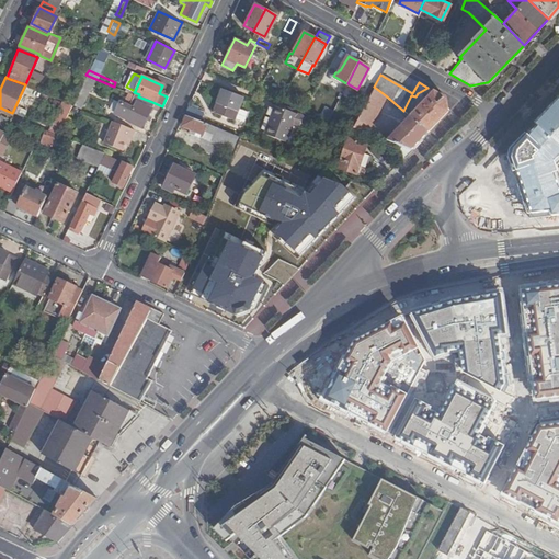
[(86,77),(80,87),(88,90),(93,80),(86,77)]
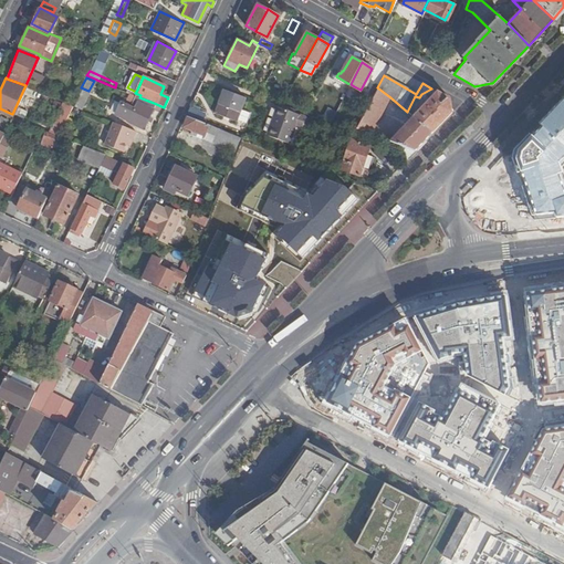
[(342,93),(345,94),(351,84),(347,83),(342,93)]
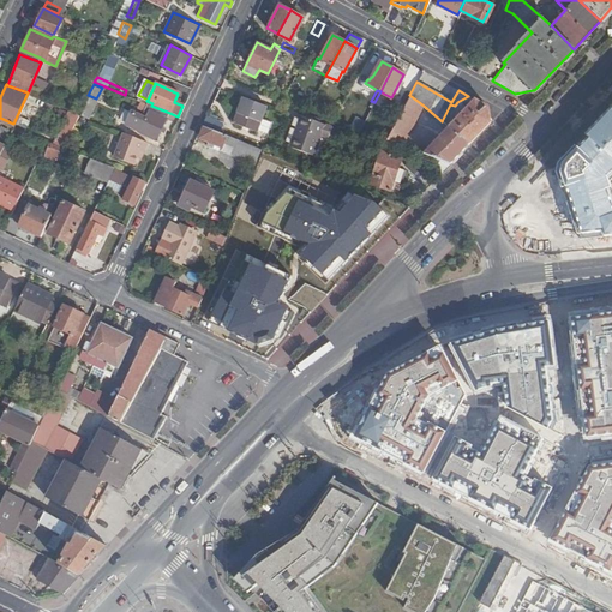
[(381,91),(375,102),(379,105),(384,94),(381,91)]
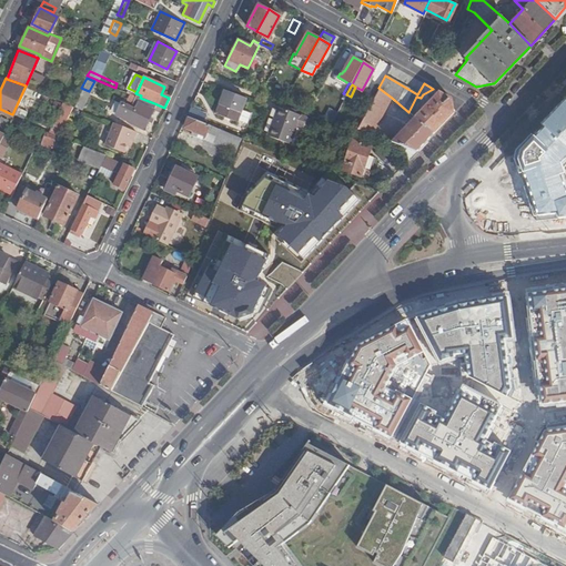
[(89,91),(81,88),(73,105),(81,109),(89,91)]
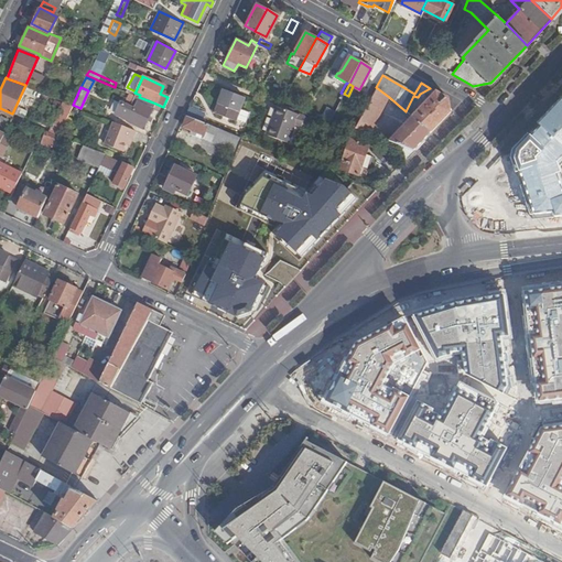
[(355,129),(369,133),(389,97),(376,87),(355,129)]
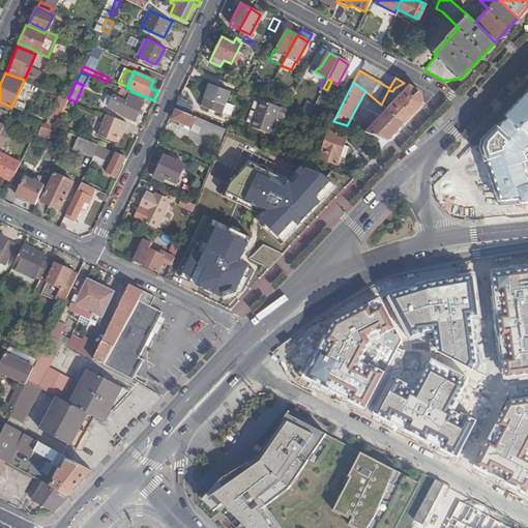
[(221,113),(229,91),(208,83),(200,105),(221,113)]
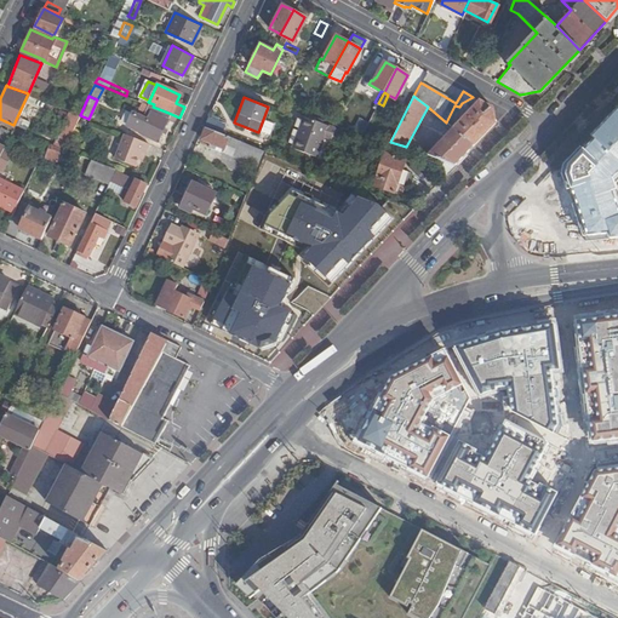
[(453,127),(473,144),(493,121),(492,108),(479,101),(453,127)]
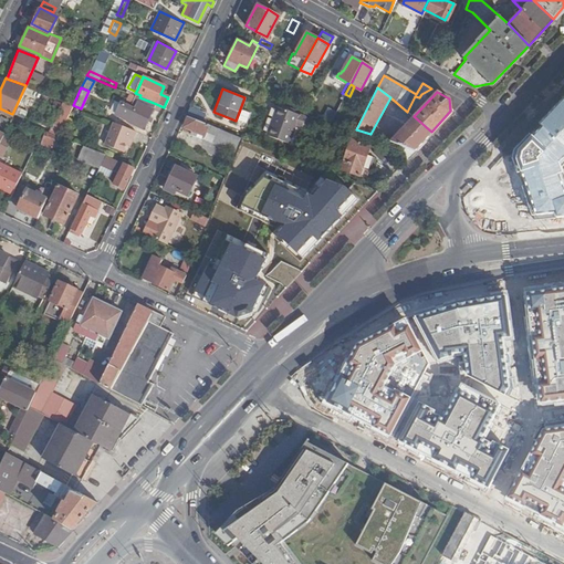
[(143,128),(154,103),(139,97),(134,110),(121,103),(116,114),(128,121),(128,122),(143,128)]
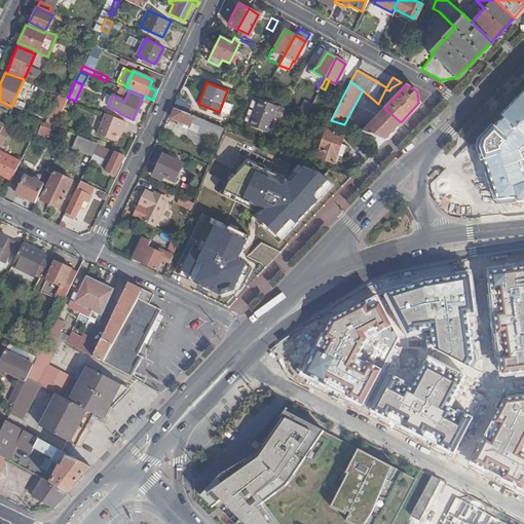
[(496,201),(523,198),(523,163),(521,152),(523,148),(523,92),(477,142),(489,179),(496,201)]
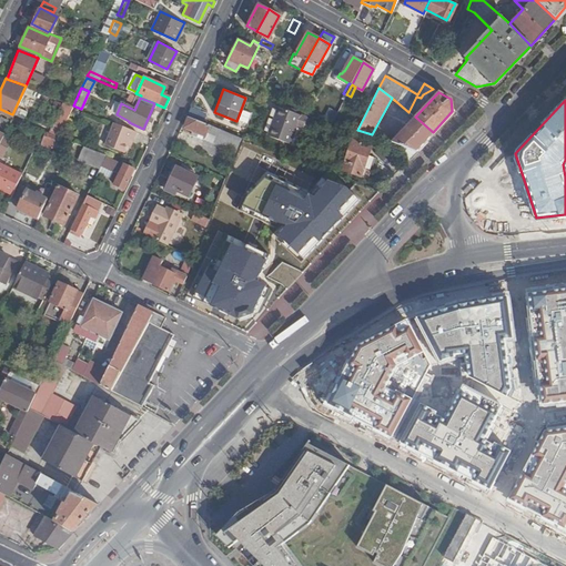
[(56,117),(66,121),(73,105),(62,101),(56,117)]
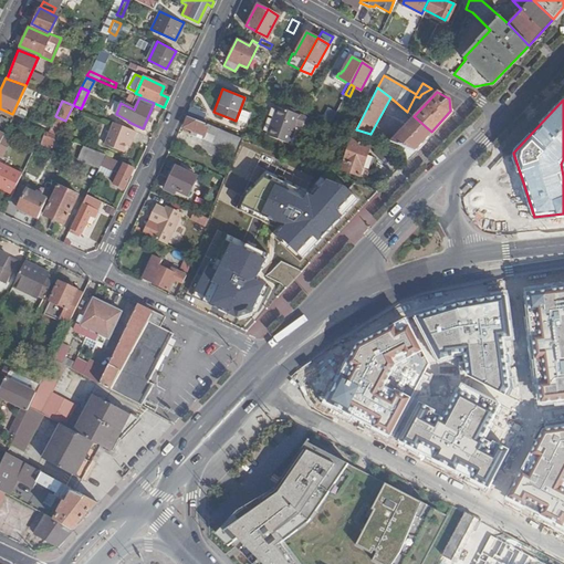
[(189,105),(185,114),(187,115),(200,121),(205,112),(189,105)]
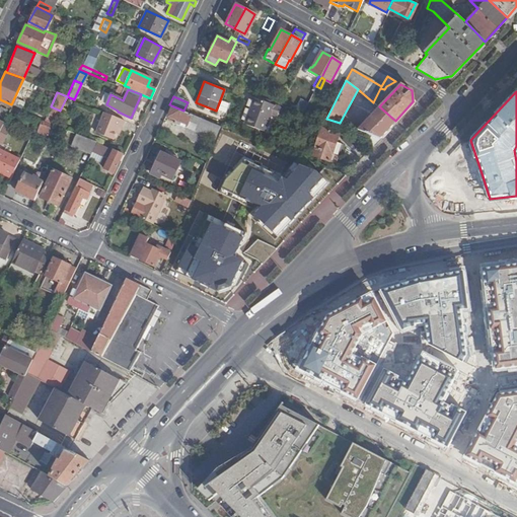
[(275,119),(279,108),(253,97),(242,124),(262,132),(269,117),(275,119)]
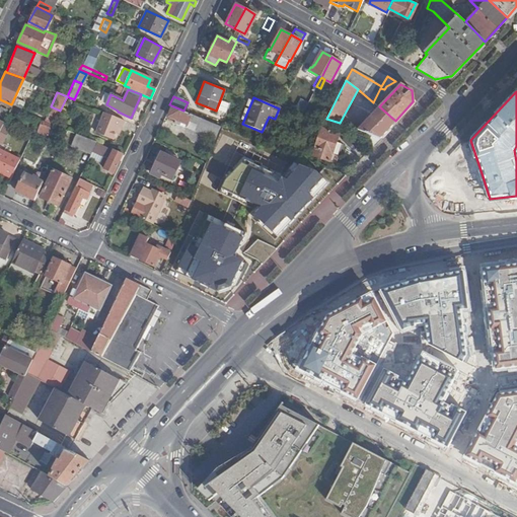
[(216,135),(220,125),(183,111),(171,105),(168,115),(175,118),(173,122),(179,124),(180,121),(216,135)]
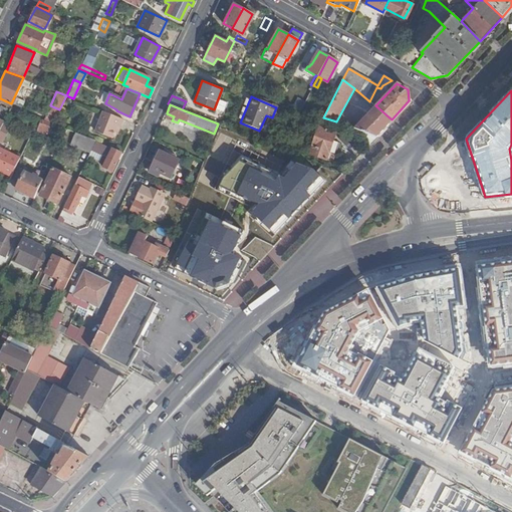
[(368,135),(374,138),(392,119),(375,105),(368,112),(365,109),(360,113),(364,117),(354,129),(363,133),(368,135)]
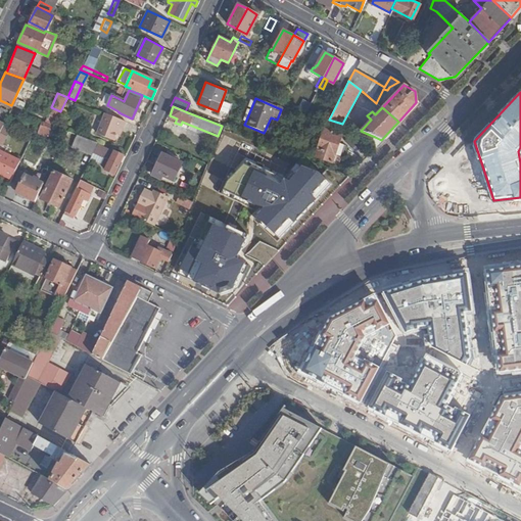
[(121,128),(124,121),(102,111),(95,132),(112,139),(115,133),(117,127),(121,128)]
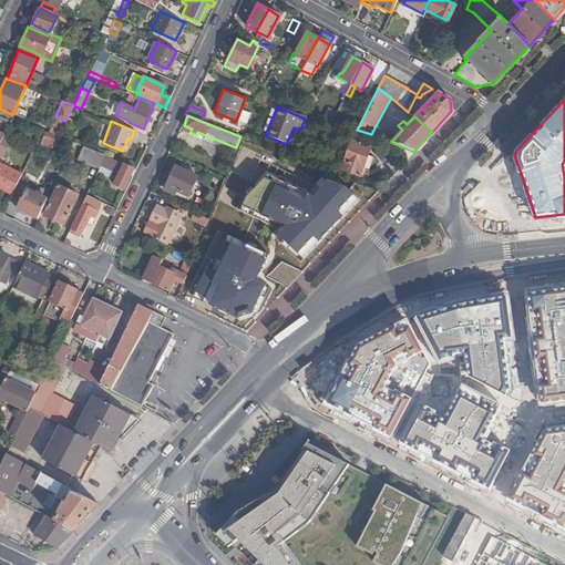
[(55,134),(45,131),(40,142),(51,147),(55,134)]
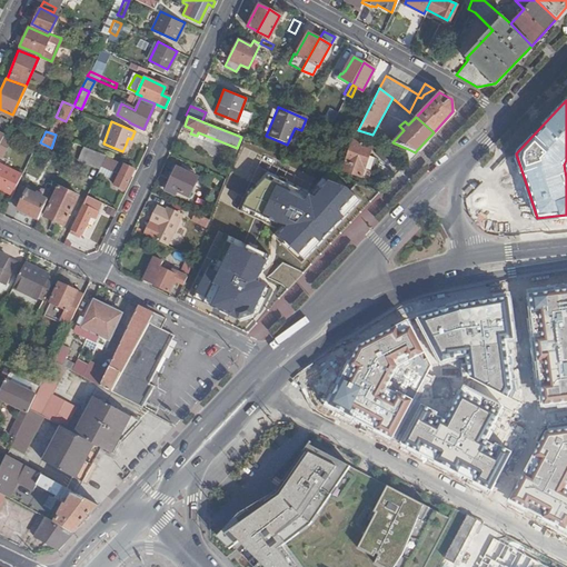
[(3,133),(0,140),(0,155),(3,157),(12,137),(3,133)]
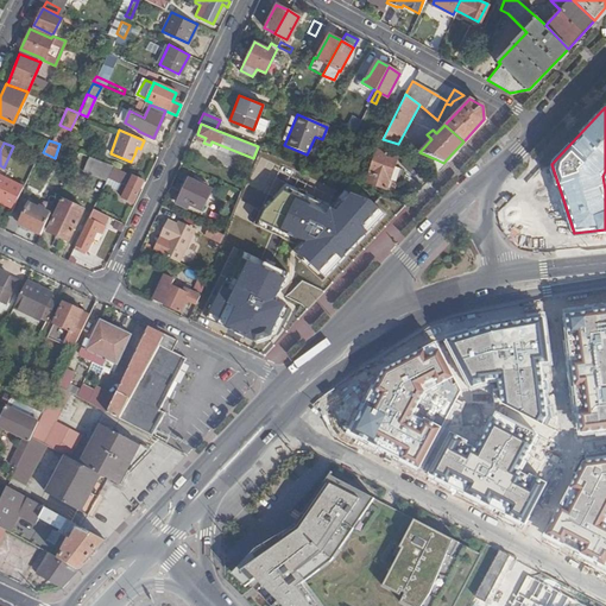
[(26,156),(35,161),(42,146),(35,143),(26,156)]
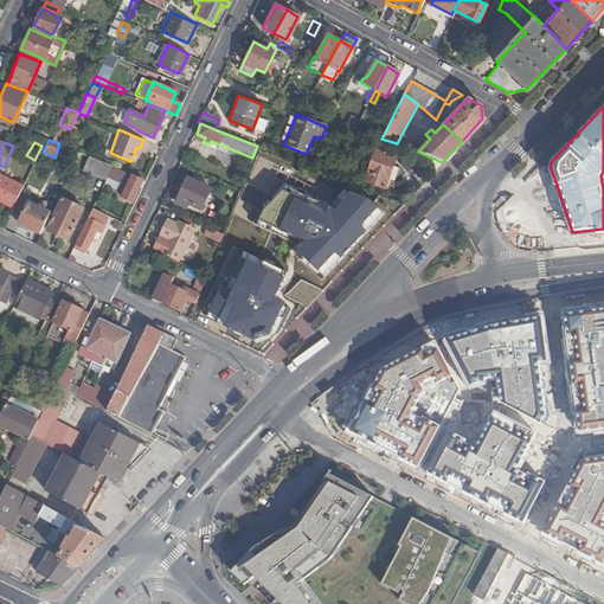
[(384,187),(396,155),(377,148),(365,180),(384,187)]
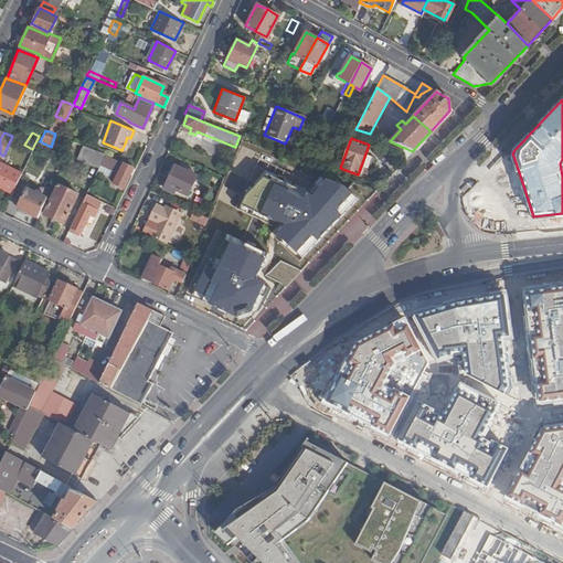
[(98,166),(104,153),(82,145),(76,157),(97,167),(98,166)]
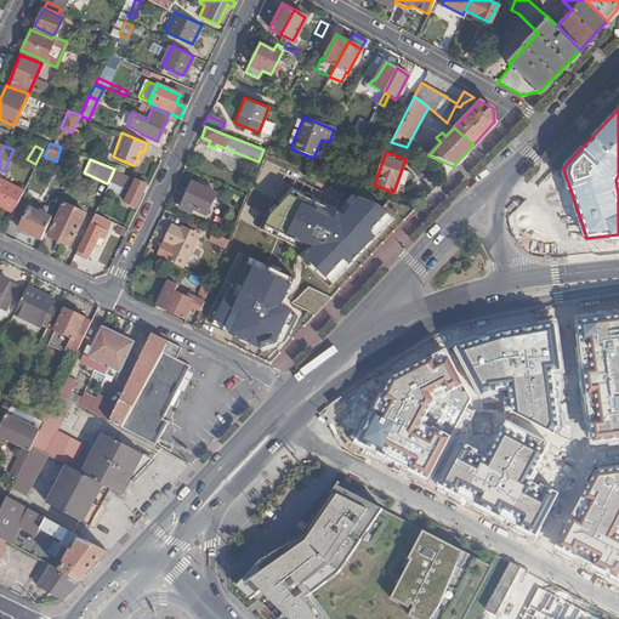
[(446,174),(453,166),(446,163),(439,160),(436,164),(446,174)]
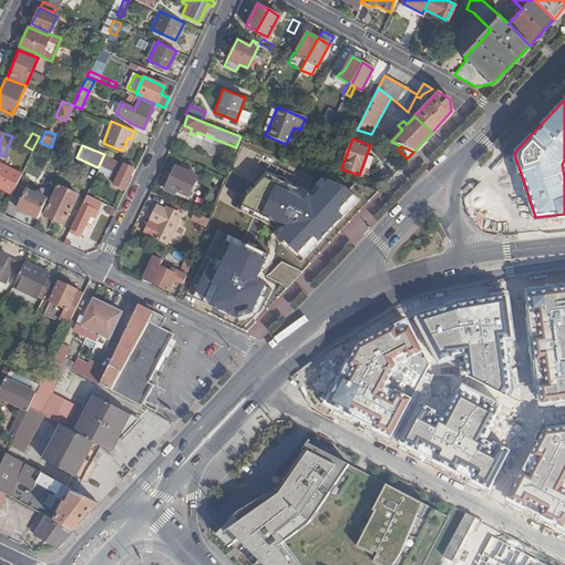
[(104,170),(110,157),(104,154),(99,166),(104,170)]
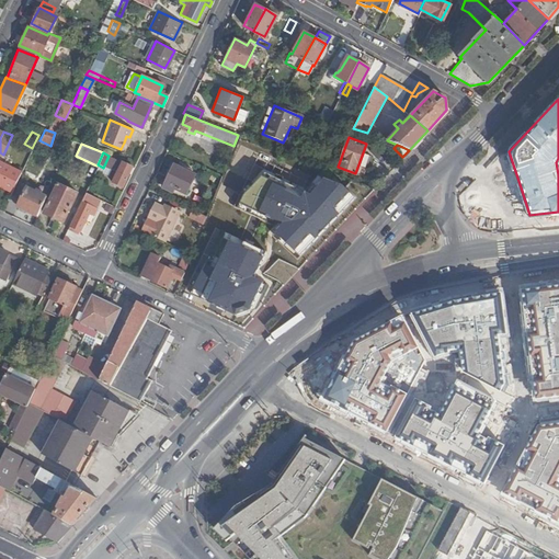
[(116,173),(123,161),(109,156),(103,168),(116,173)]
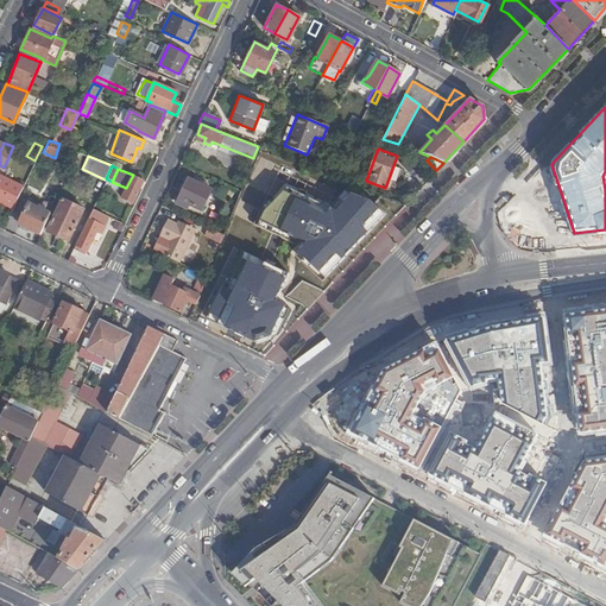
[(0,201),(12,207),(23,184),(0,172),(0,201)]
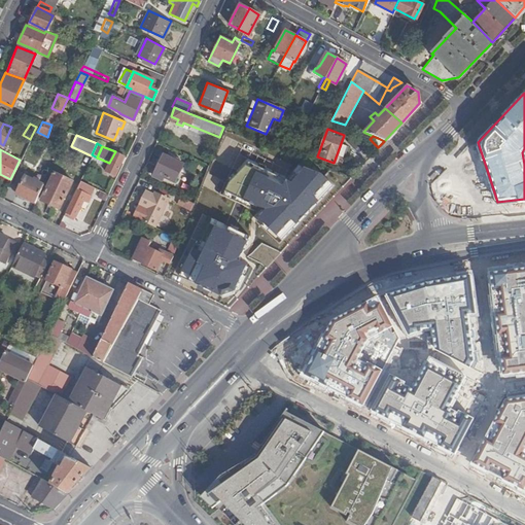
[(121,164),(126,155),(115,151),(109,163),(106,168),(105,172),(113,176),(120,163),(121,164)]
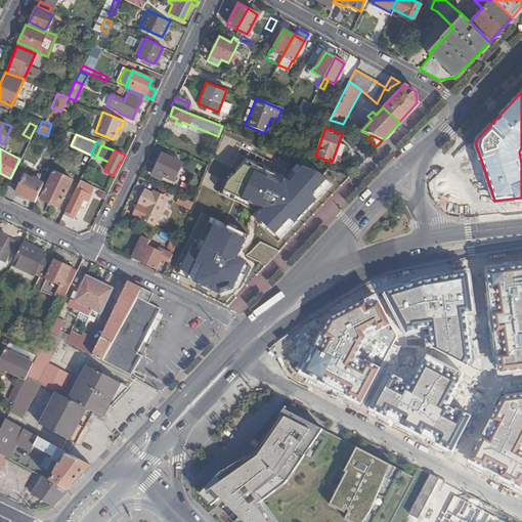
[(173,180),(181,163),(162,153),(153,170),(173,180)]
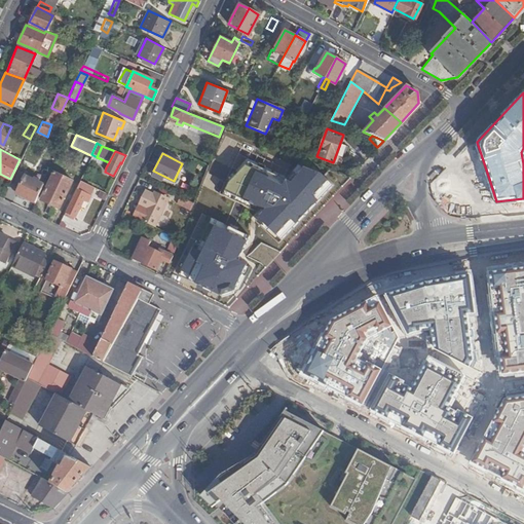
[(88,159),(106,167),(109,162),(97,157),(91,154),(90,155),(88,159)]
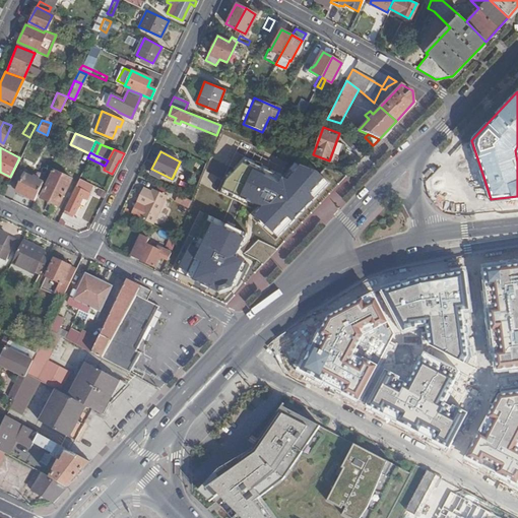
[(250,212),(274,236),(326,180),(294,163),(282,175),(238,154),(219,187),(258,205),(250,212)]
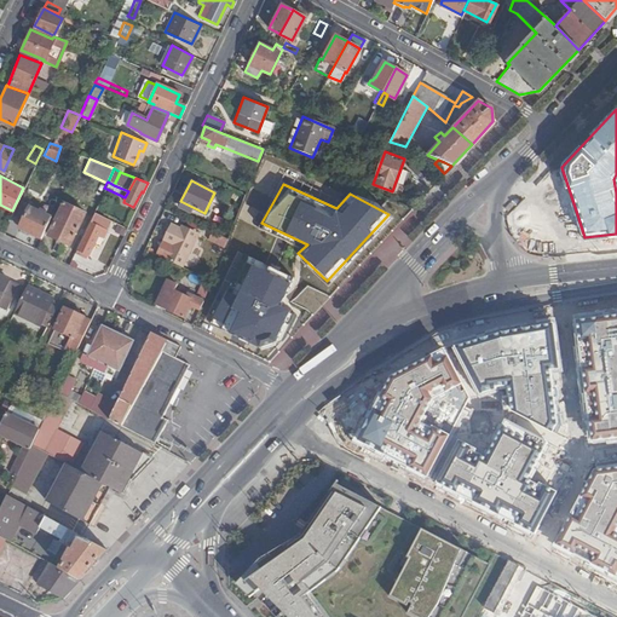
[(67,243),(84,211),(62,201),(46,234),(67,243)]
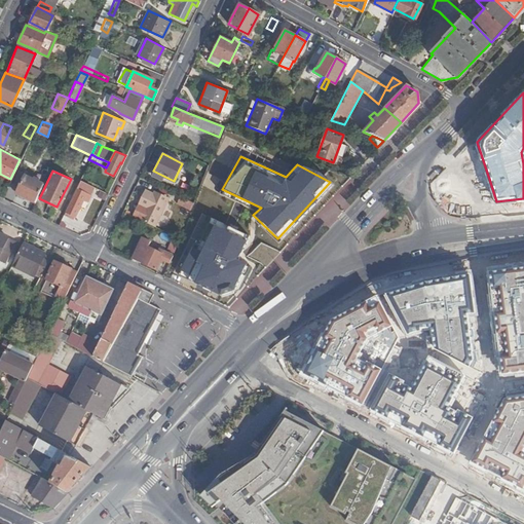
[(14,192),(34,201),(42,184),(16,172),(11,183),(17,186),(14,192)]
